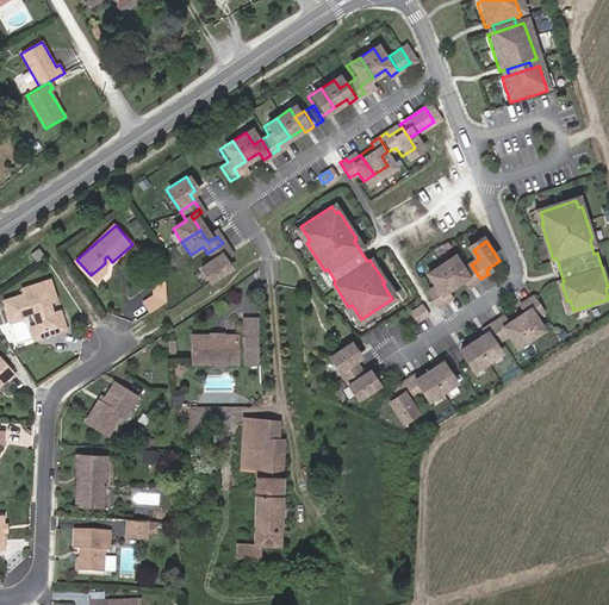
[(200,269),(210,285),(230,270),(223,260),(221,256),(228,251),(223,243),(207,254),(212,261),(200,269)]
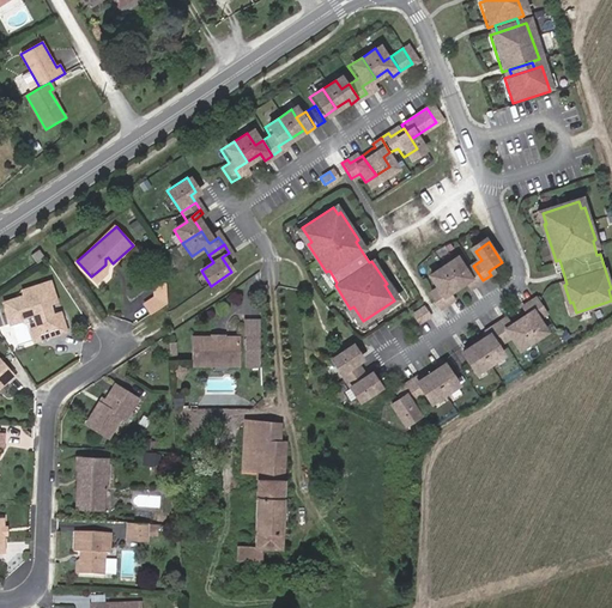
[(465,271),(459,261),(446,269),(459,290),(472,281),(474,285),(483,280),(473,266),(465,271)]
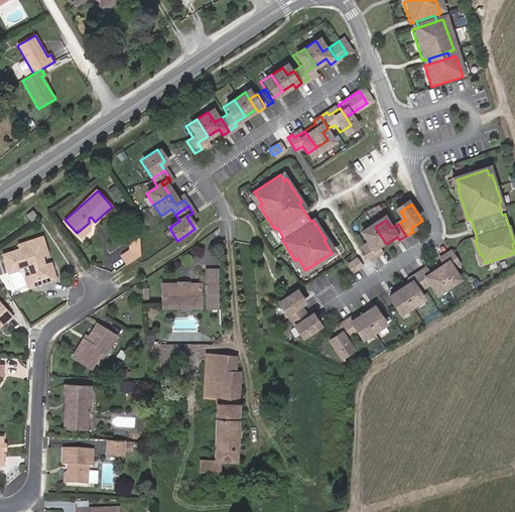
[(375,227),(364,235),(369,242),(360,248),(368,261),(377,255),(375,252),(378,250),(386,244),(375,227)]
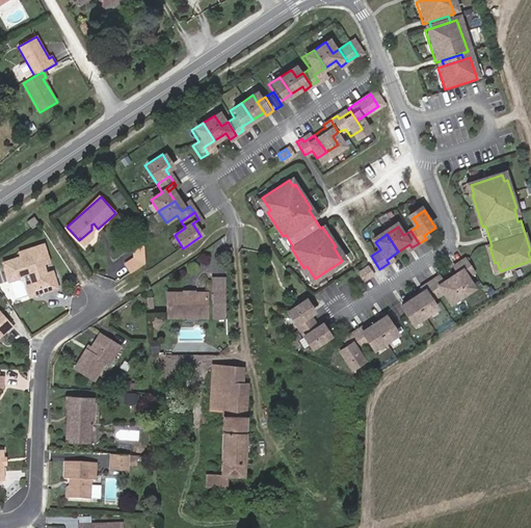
[(17,255),(0,261),(6,279),(25,270),(29,282),(25,284),(29,293),(53,284),(48,268),(43,270),(40,261),(45,259),(38,242),(16,249),(17,255)]
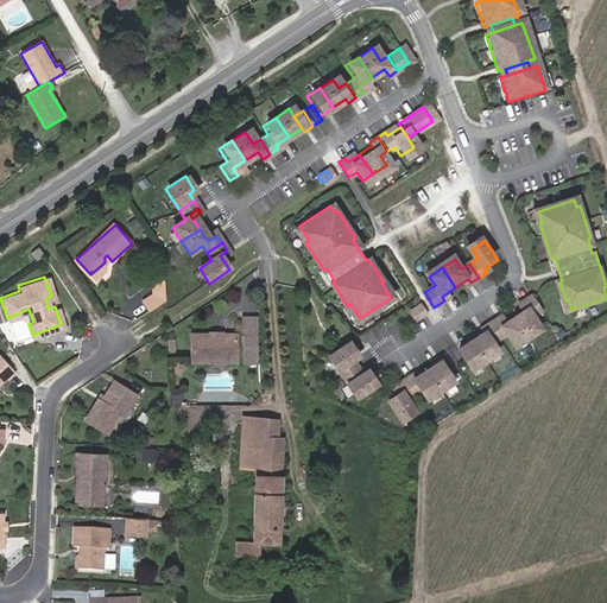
[(160,278),(150,279),(150,291),(140,298),(146,308),(162,297),(160,278)]
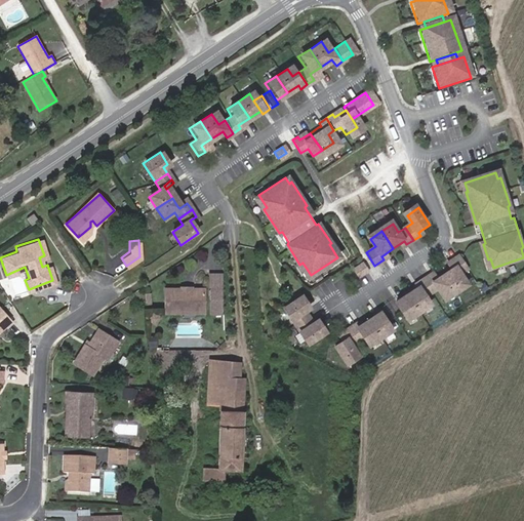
[(459,265),(445,274),(456,291),(472,281),(465,271),(471,267),(462,253),(456,258),(459,265)]
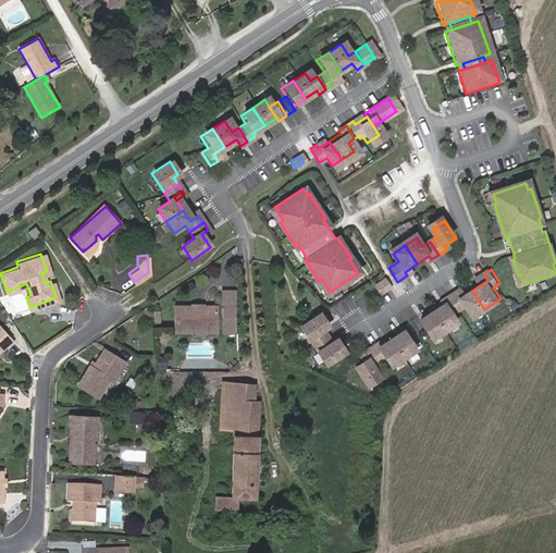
[(381,282),(373,287),(378,294),(385,290),(381,282)]
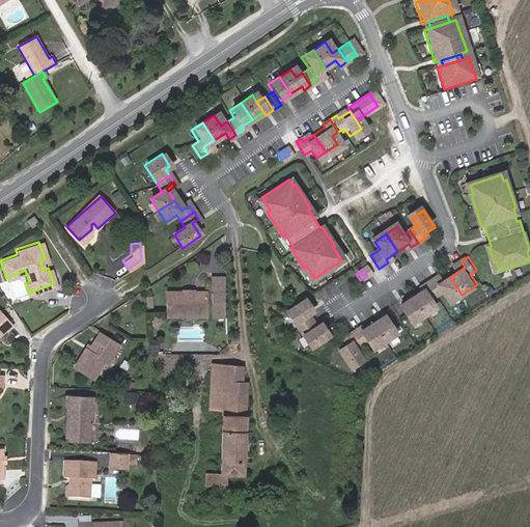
[(222,277),(206,277),(206,287),(222,287),(222,277)]
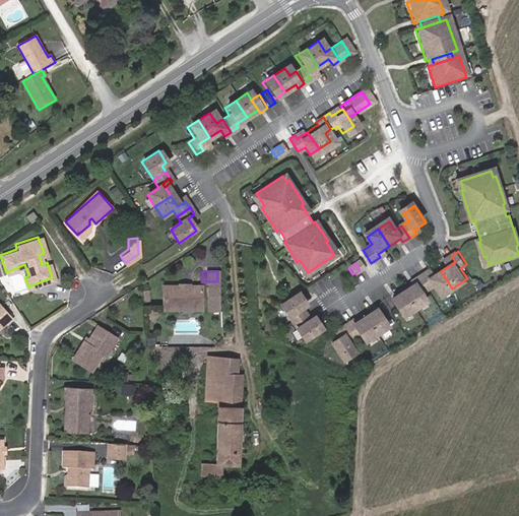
[(425,273),(418,277),(427,289),(433,285),(440,297),(452,288),(441,271),(429,279),(425,273)]
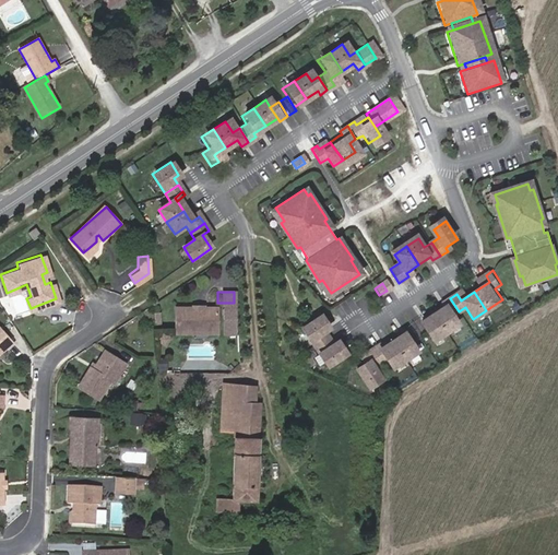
[(446,306),(434,314),(444,332),(458,323),(452,316),(459,311),(450,298),(442,303),(446,306)]
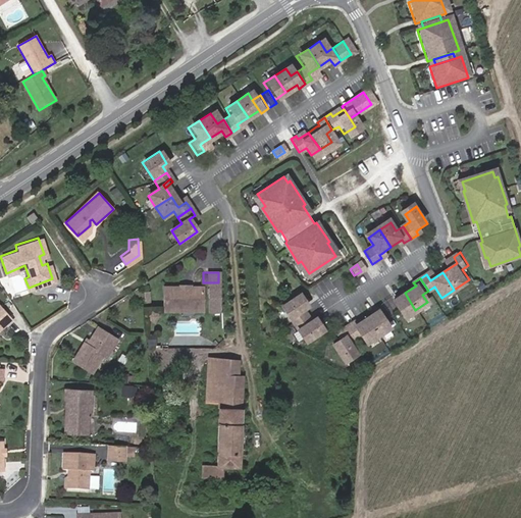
[(218,294),(218,282),(205,283),(206,294),(218,294)]
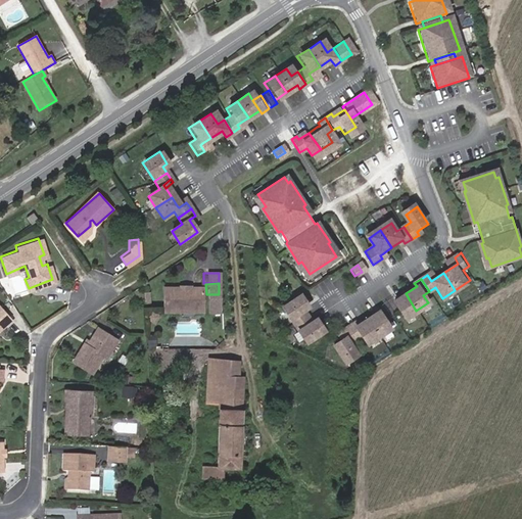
[(189,305),(190,308),(199,308),(199,285),(187,285),(184,287),(179,287),(176,285),(161,286),(161,309),(177,309),(178,305),(189,305)]
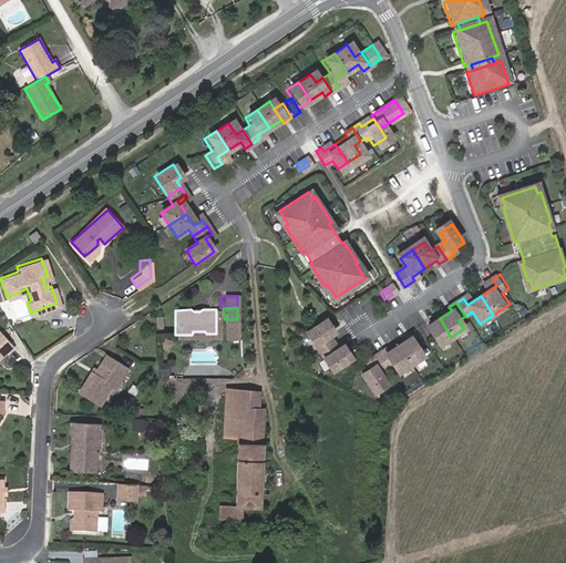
[(451,337),(440,318),(426,327),(433,337),(439,345),(451,337)]
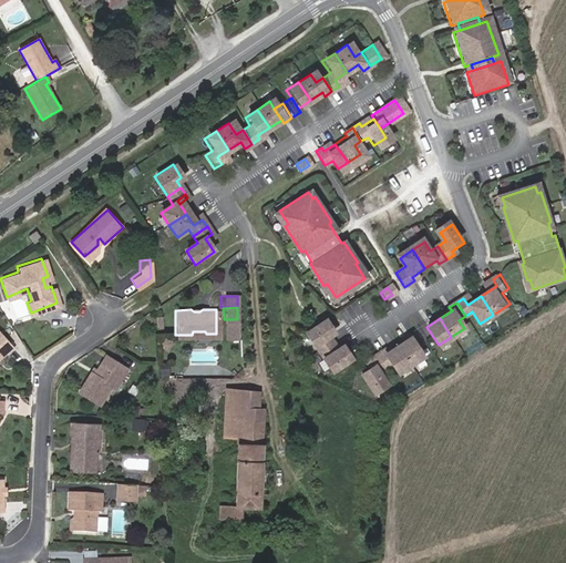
[(237,319),(224,319),(224,330),(238,330),(237,319)]
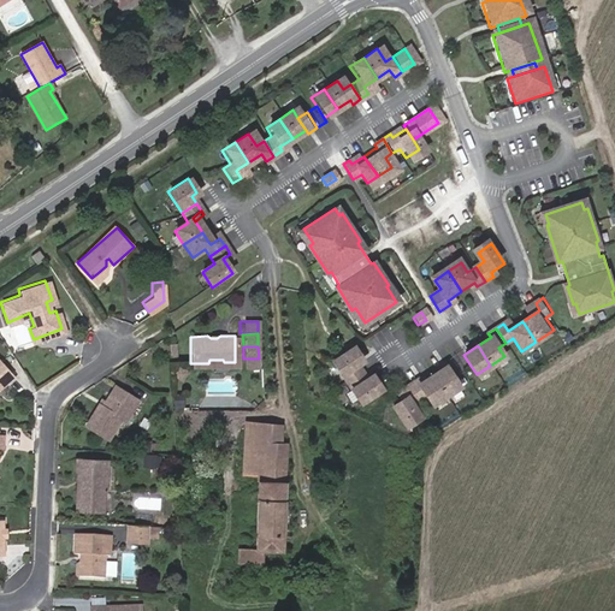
[(358,348),(336,360),(349,383),(365,373),(360,366),(366,362),(358,348)]
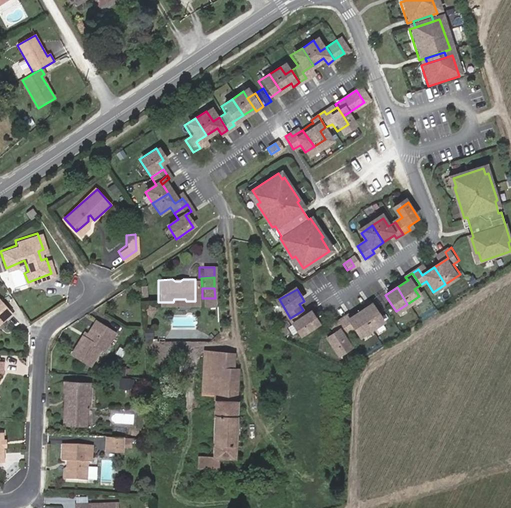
[(383,292),(375,297),(383,309),(391,304),(385,295),(383,292)]
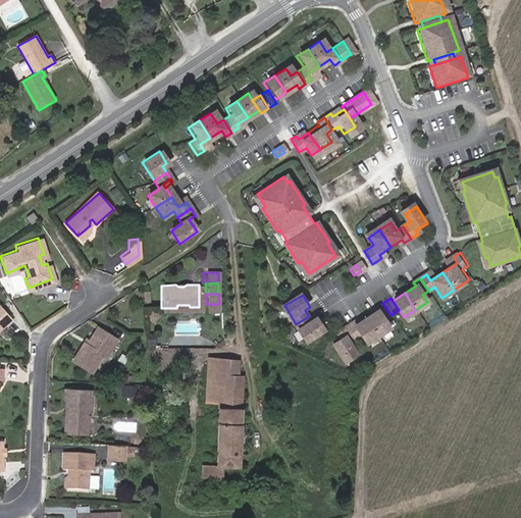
[(0,324),(10,316),(0,303),(0,324)]
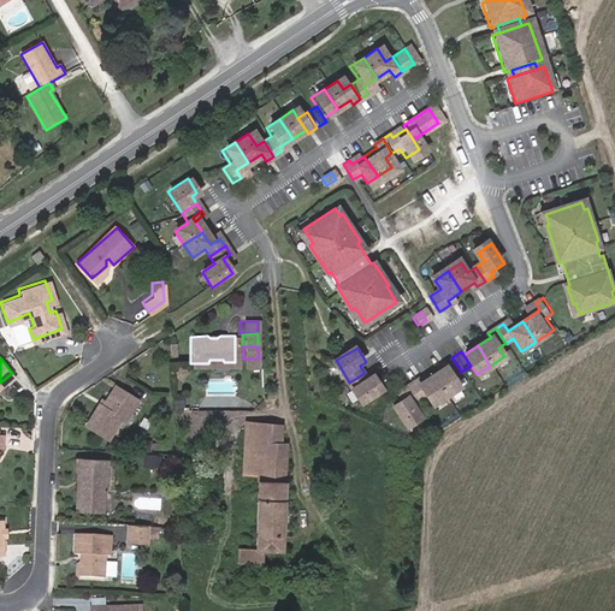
[(451,357),(442,363),(444,367),(451,378),(461,372),(451,357)]
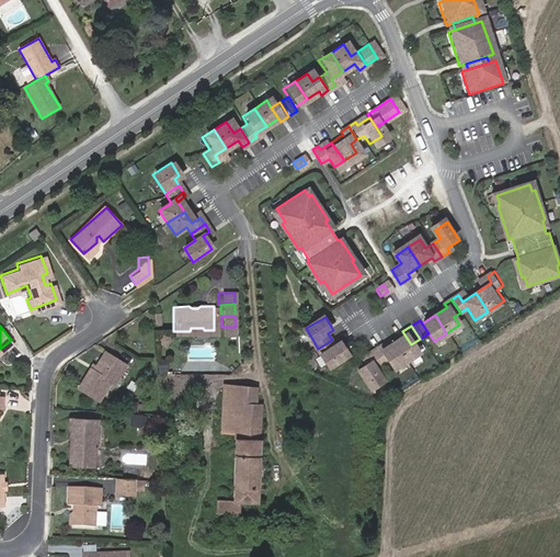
[(411,344),(404,334),(392,342),(404,361),(416,352),(411,344)]
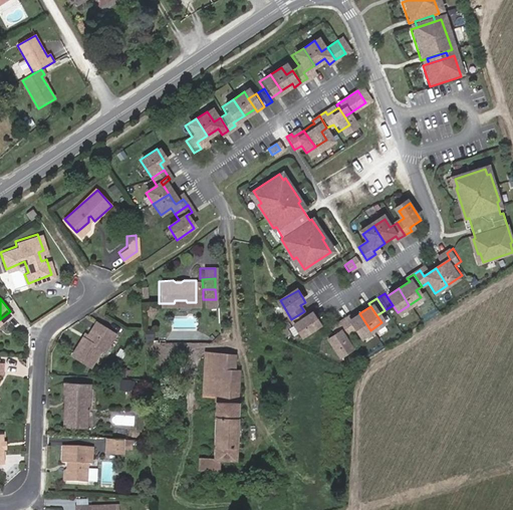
[(304,311),(291,319),(302,336),(319,326),(312,314),(307,317),(304,311)]
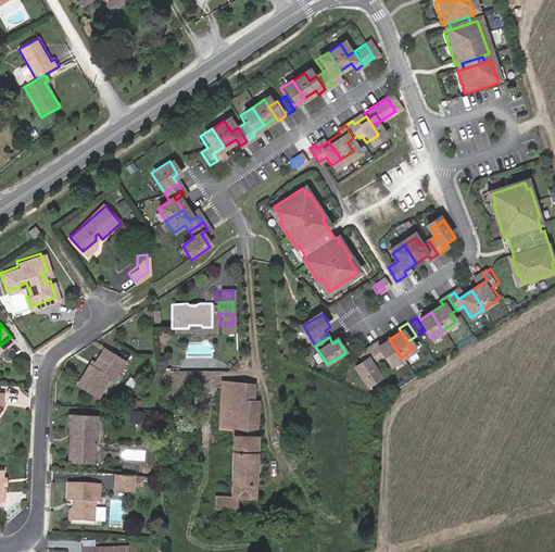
[(375,345),(367,349),(376,362),(382,358),(388,366),(401,358),(389,339),(377,348),(375,345)]
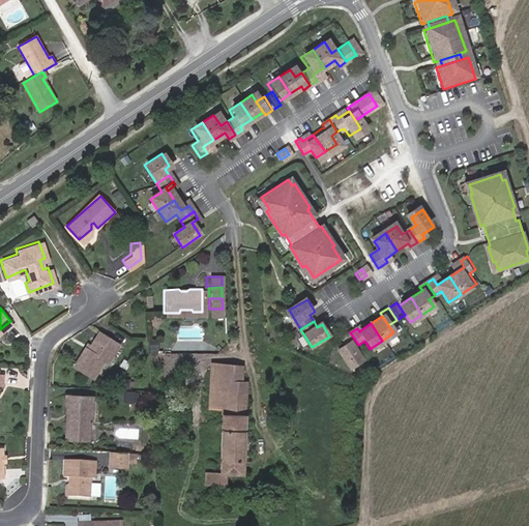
[(90,347),(87,346),(77,363),(95,374),(107,356),(109,358),(119,341),(100,329),(93,343),(90,347)]
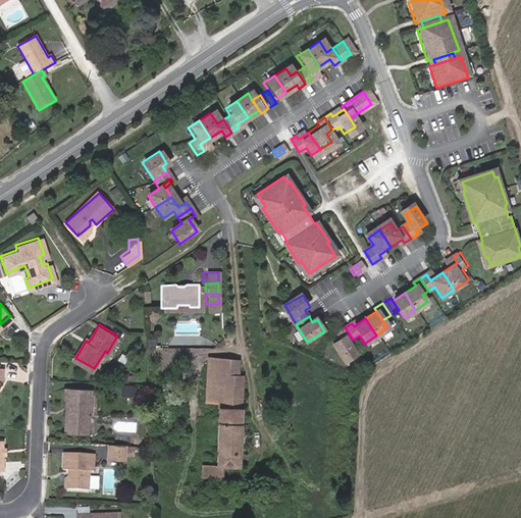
[(340,340),(330,345),(341,363),(354,355),(347,344),(353,340),(345,327),(339,331),(343,338),(340,340)]
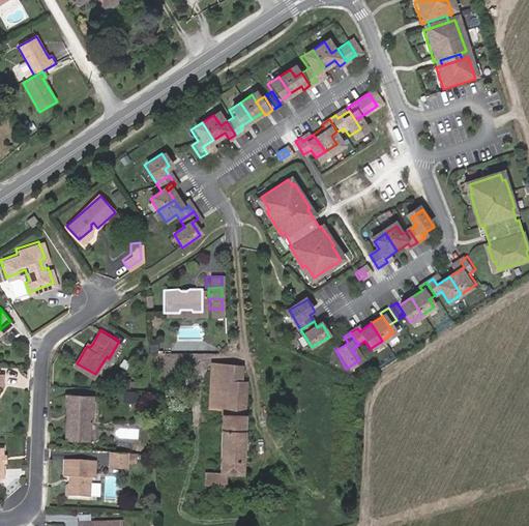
[(146,346),(154,346),(154,337),(145,337),(146,346)]
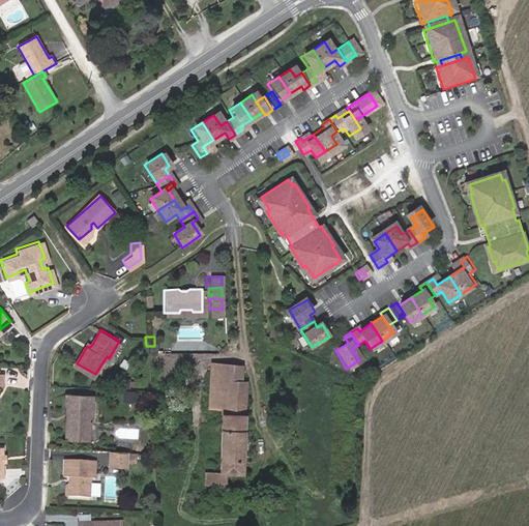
[(238,364),(227,364),(227,378),(242,378),(242,363),(238,364)]
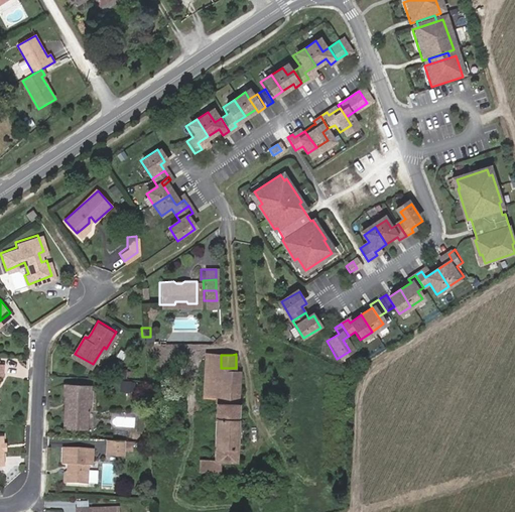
[(221,368),(221,355),(208,355),(207,397),(219,397),(216,459),(202,459),(202,472),(222,472),(222,461),(239,461),(241,388),(237,388),(237,384),(235,384),(236,368),(221,368)]
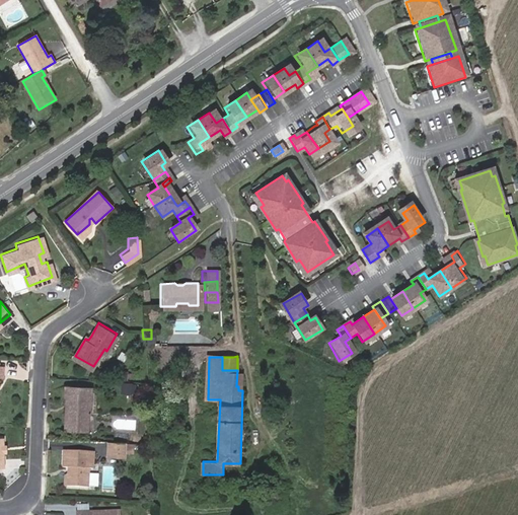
[(130,380),(119,380),(119,391),(130,392),(130,380)]
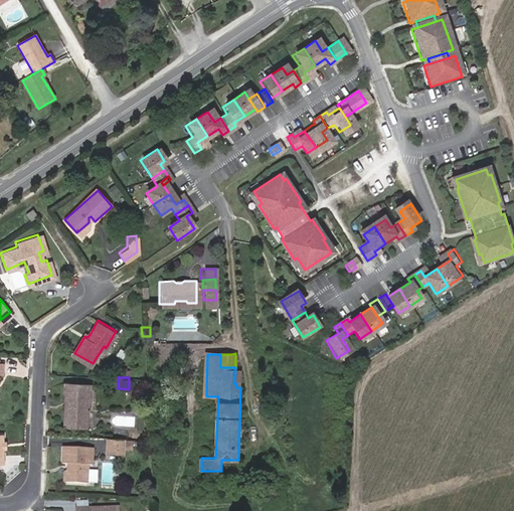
[(86,409),(88,408),(88,384),(62,383),(62,391),(63,392),(63,396),(66,398),(66,406),(62,409),(62,422),(66,423),(79,423),(79,427),(86,421),(86,409)]
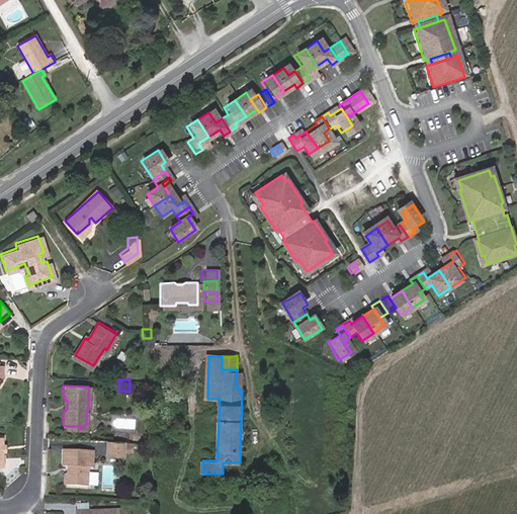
[(121,455),(121,440),(105,439),(105,455),(121,455)]
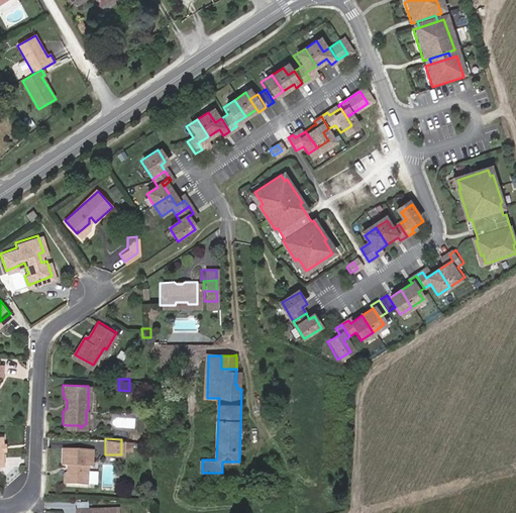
[(90,448),(61,447),(61,463),(68,464),(68,470),(65,473),(65,482),(85,483),(86,464),(90,465),(90,448)]
